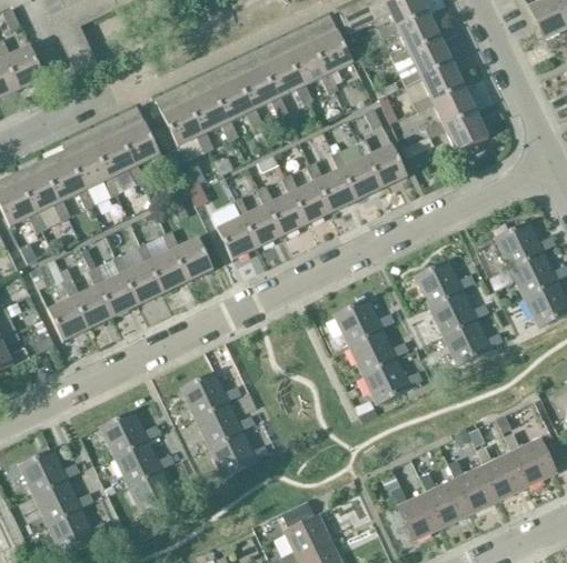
[(394,20),(397,27),(430,11),(425,0),(368,0),(342,12),(351,31),(390,12),(394,20)]
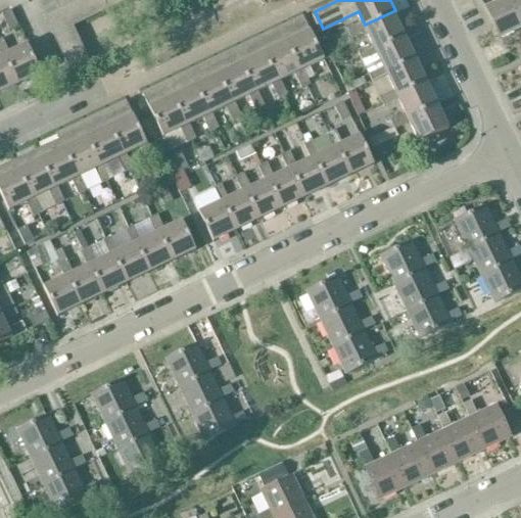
[(487,5),(502,35),(520,26),(520,13),(514,0),(498,0),(487,5)]
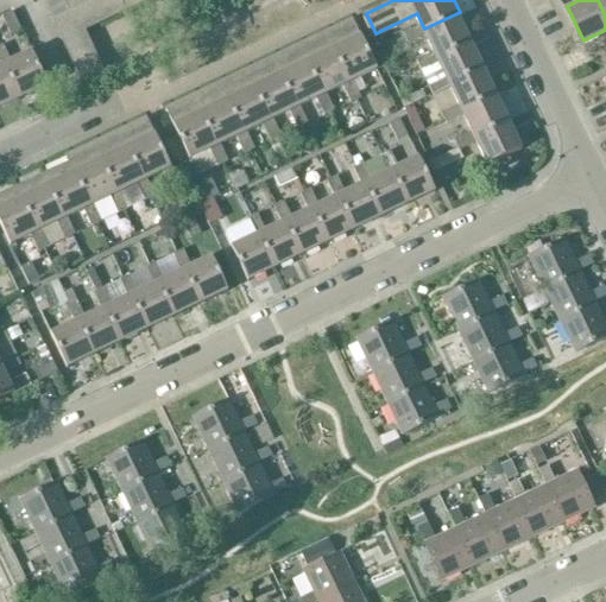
[(12,29),(23,24),(14,6),(4,11),(12,29)]
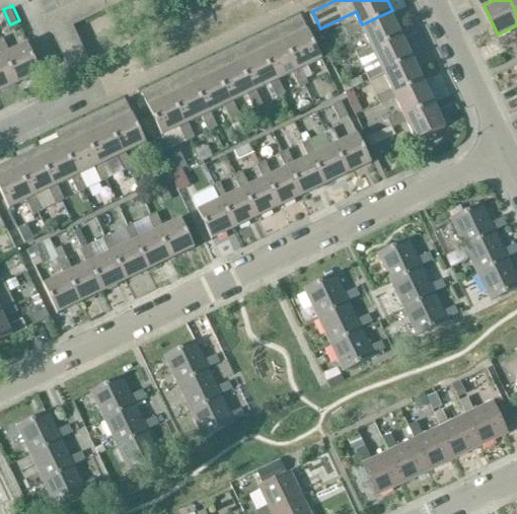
[(402,32),(392,10),(362,24),(359,18),(345,24),(350,33),(363,27),(370,42),(372,47),(402,32)]
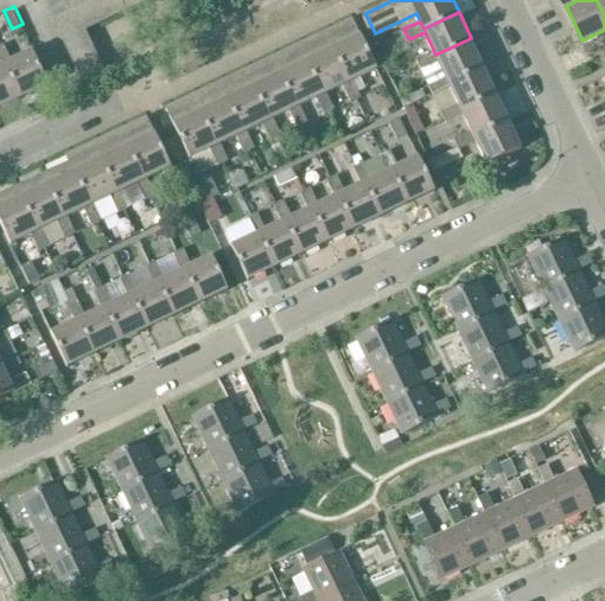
[(344,82),(351,98),(362,93),(354,77),(379,65),(362,31),(335,44),(351,78),(344,82)]
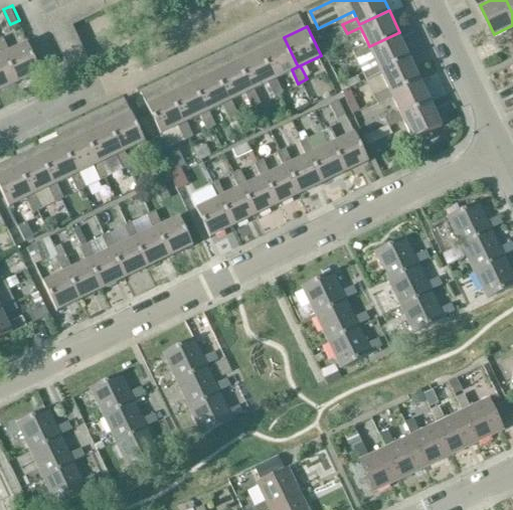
[(378,64),(380,69),(410,55),(399,32),(369,46),(367,41),(354,47),(358,56),(371,50),(378,64)]
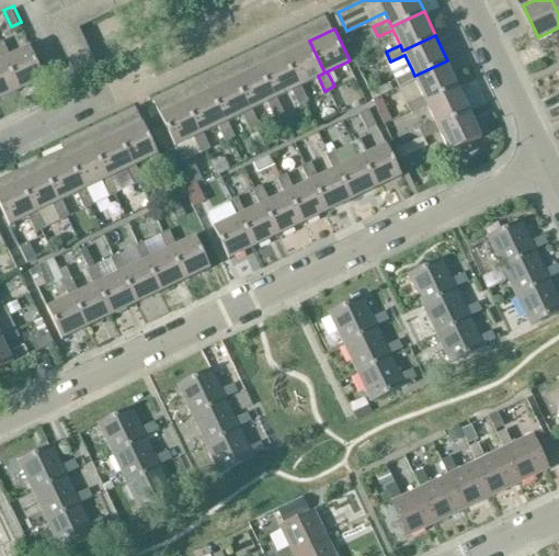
[(0,97),(21,88),(6,54),(9,50),(2,36),(0,37),(0,52),(2,56),(0,56),(0,97)]
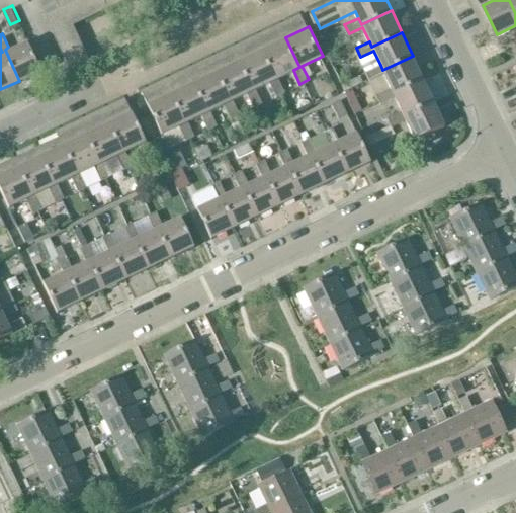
[(293,70),(299,67),(285,37),(263,49),(277,78),(270,81),(277,94),(285,90),(279,77),(293,70)]
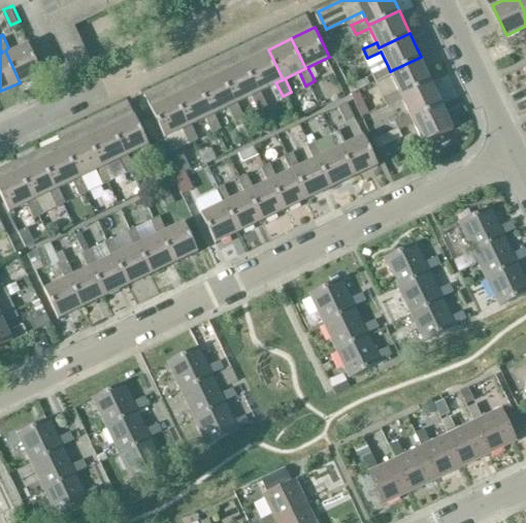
[(20,83),(43,71),(28,39),(8,47),(5,51),(20,83)]
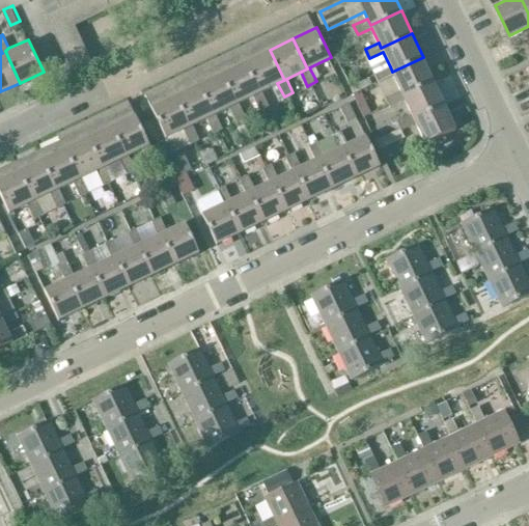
[(277,83),(284,80),(270,50),(246,60),(260,90),(254,93),(261,108),(270,104),(262,90),(277,83)]
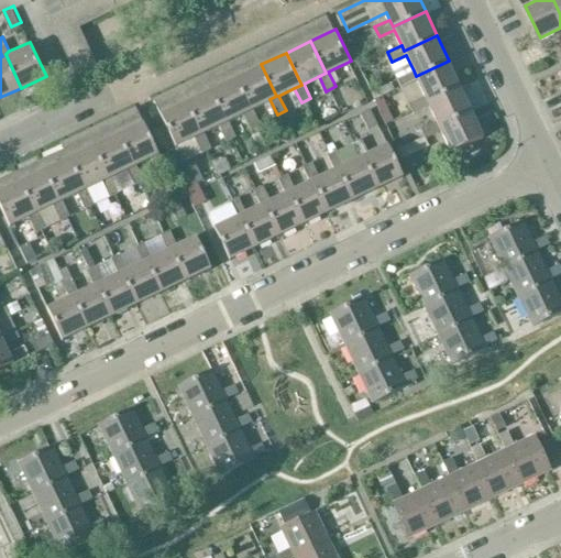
[(418,79),(425,95),(428,100),(461,85),(449,61),(416,76),(414,70),(398,77),(403,86),(418,79)]
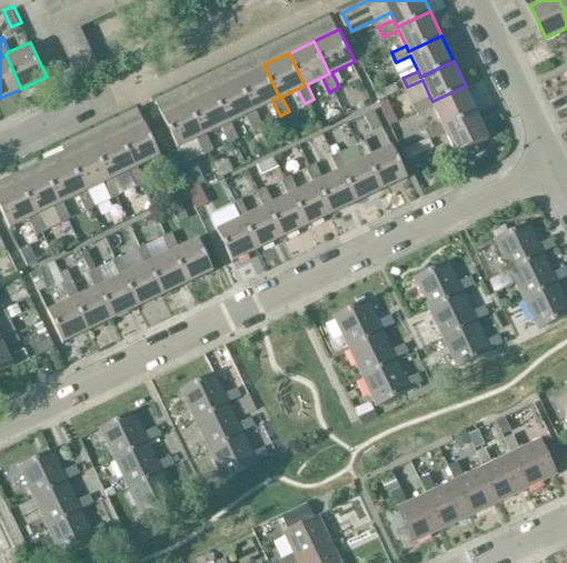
[(264,64),(239,77),(255,109),(248,112),(256,128),(264,123),(257,108),(272,100),(279,97),(264,64)]
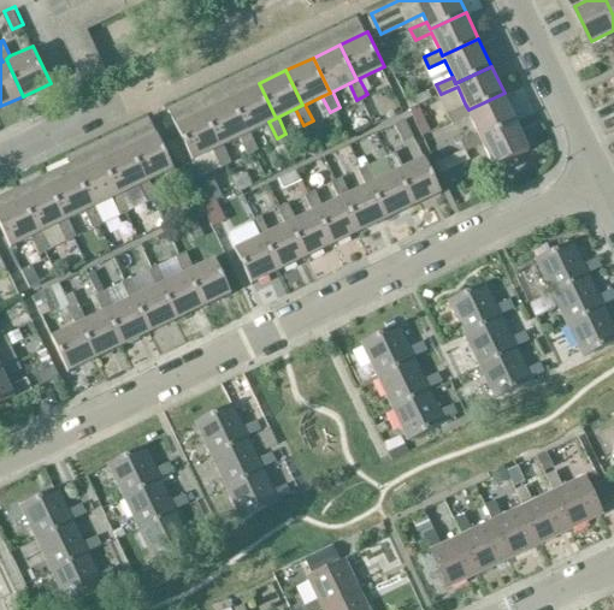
[(269,122),(276,118),(259,83),(231,96),(248,131),(241,135),(249,152),(259,147),(251,130),(269,122)]
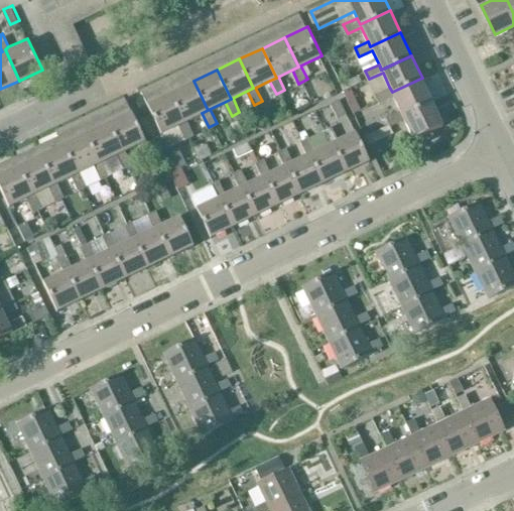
[(400,108),(403,115),(433,101),(422,78),(392,92),(389,87),(376,93),(380,101),(393,95),(400,108)]
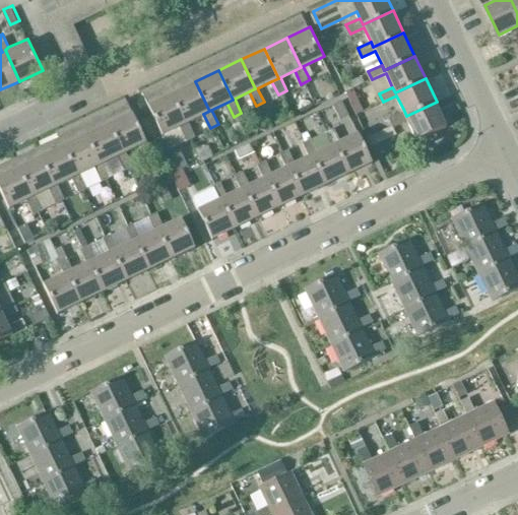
[(203,114),(209,111),(195,81),(173,92),(187,122),(181,125),(187,139),(195,135),(189,121),(203,114)]
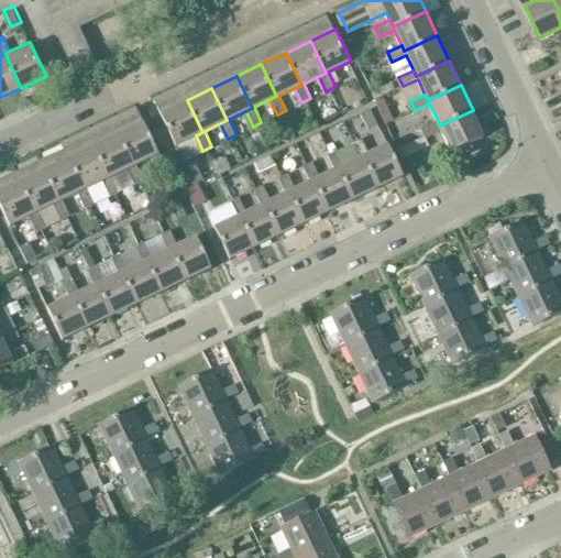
[(162,112),(177,144),(196,135),(202,132),(187,100),(162,112)]
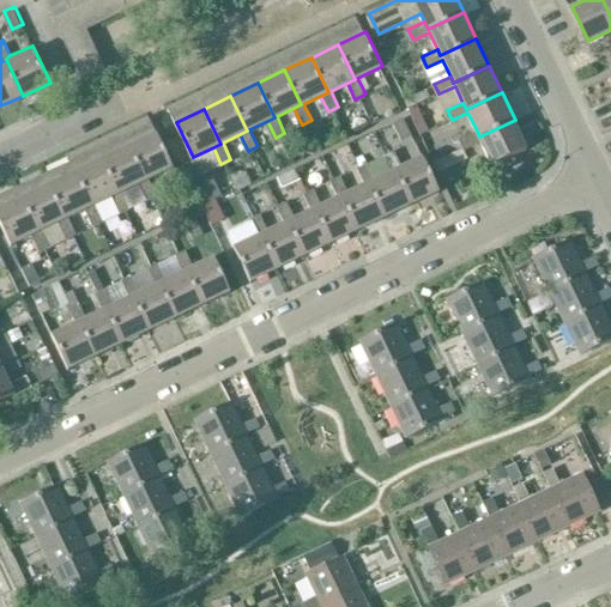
[(405,116),(394,121),(403,140),(415,135),(405,116)]
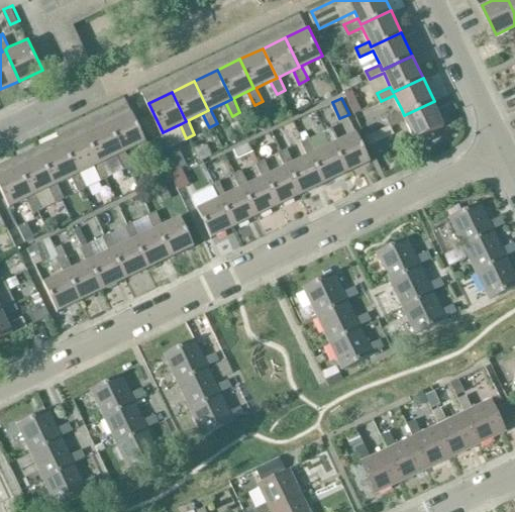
[(445,123),(434,101),(404,115),(401,108),(387,115),(392,124),(405,118),(414,137),(445,123)]
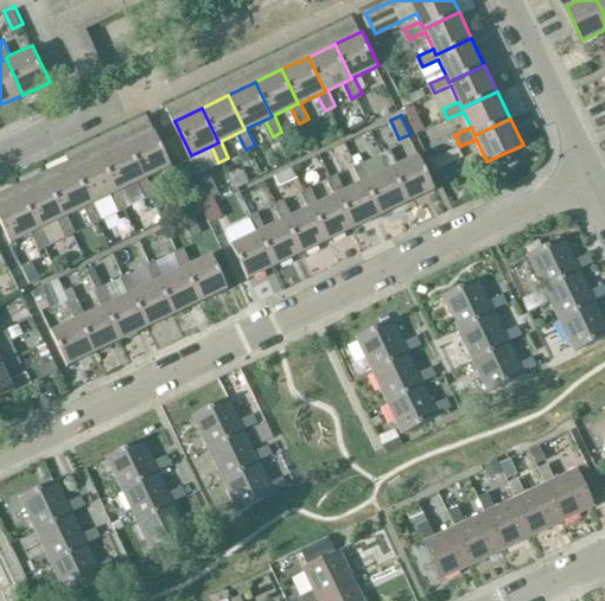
[(155,129),(129,142),(145,177),(139,179),(146,196),(157,191),(148,174),(172,164),(155,129)]
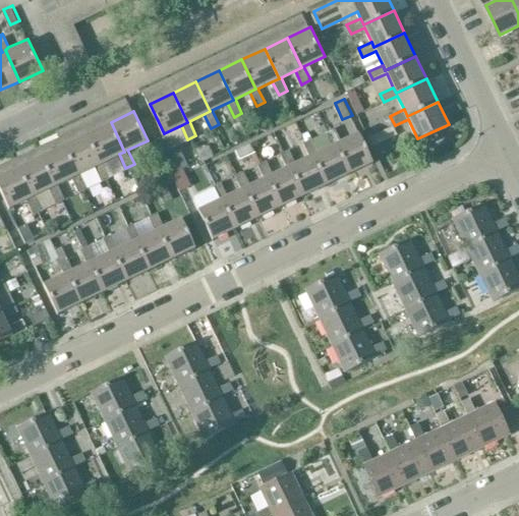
[(119,154),(124,152),(111,122),(88,133),(102,162),(97,165),(103,179),(111,175),(105,161),(119,154)]
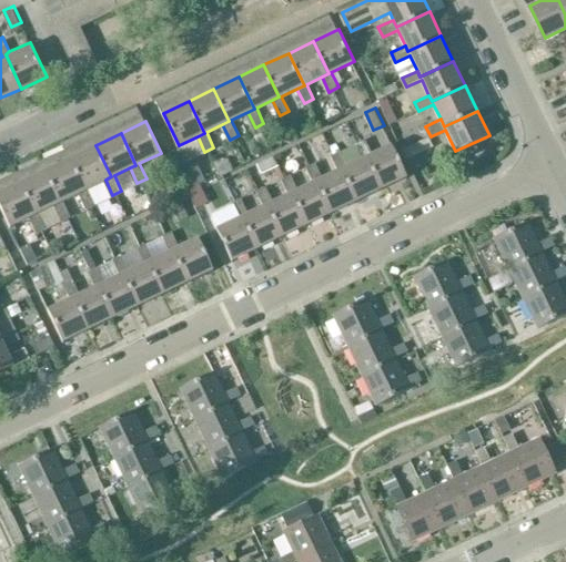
[(359,141),(365,155),(349,163),(343,167),(359,198),(383,187),(367,154),(374,152),(366,136),(359,141)]
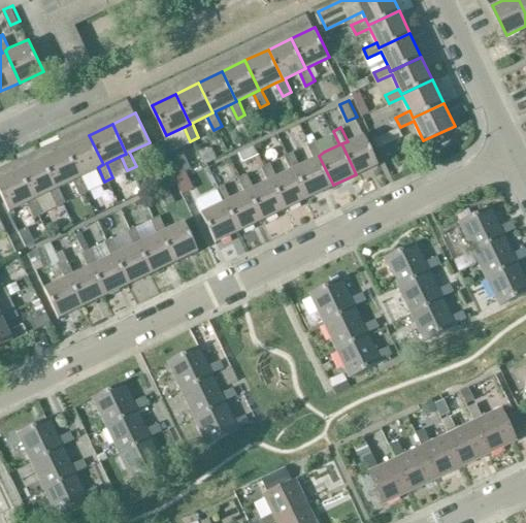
[(348,141),(341,143),(356,174),(379,163),(365,133),(348,141)]
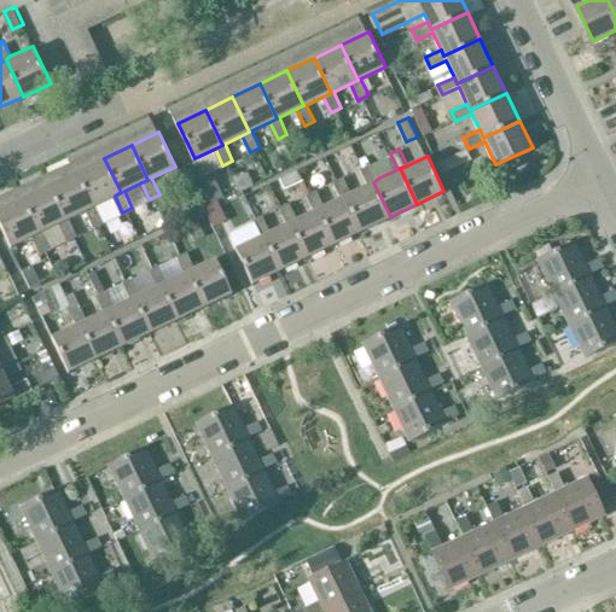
[(115,196),(121,192),(104,158),(77,170),(93,205),(87,209),(94,226),(105,221),(97,204),(115,196)]
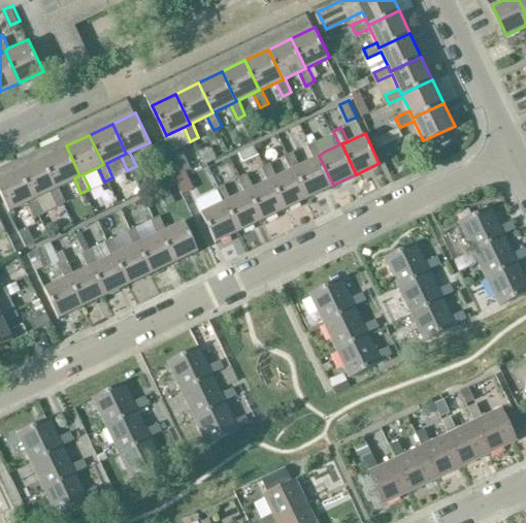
[(301,163),(295,166),(309,196),(333,185),(319,156),(324,152),(318,138),(308,142),(316,157),(301,163)]
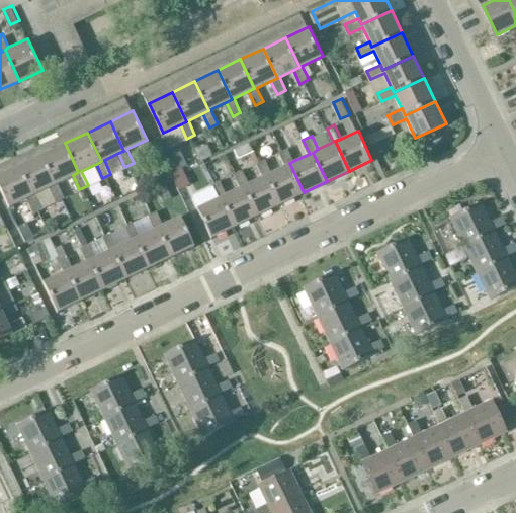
[(73,175),(78,172),(65,143),(41,154),(56,183),(50,186),(56,199),(65,195),(59,182),(73,175)]
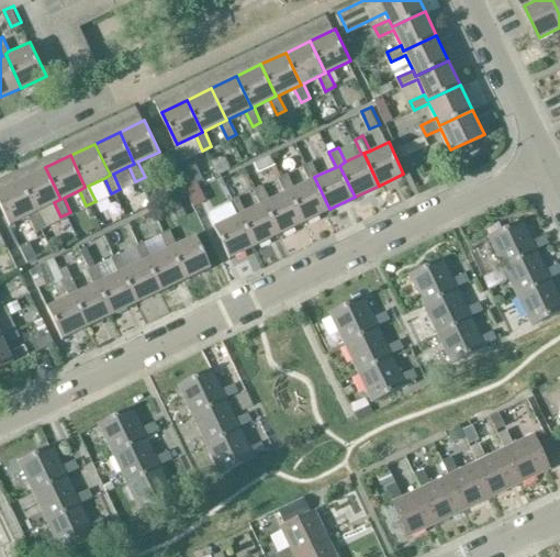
[(219,155),(212,158),(219,173),(222,171),(232,166),(227,157),(219,155)]
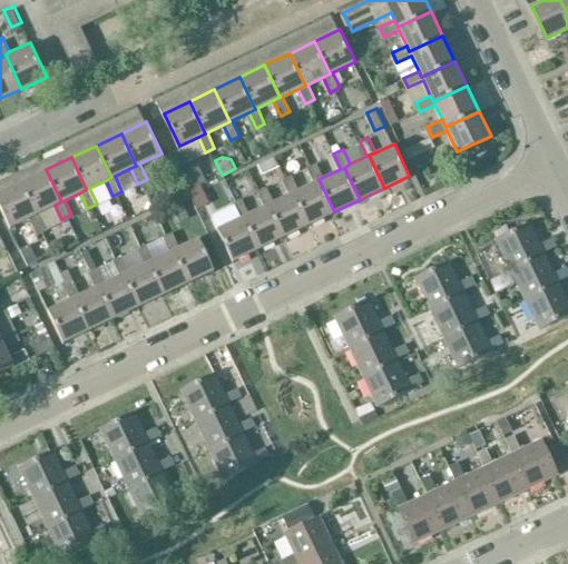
[(301,188),(294,191),(310,224),(334,211),(319,179),(325,176),(317,160),(310,165),(316,180),(301,188)]
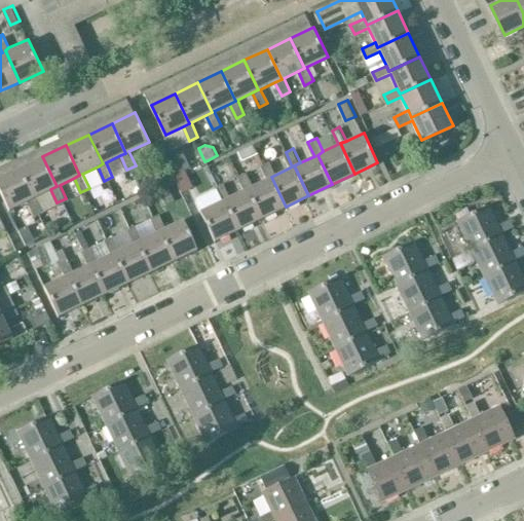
[(184,149),(175,154),(183,171),(192,165),(184,149)]
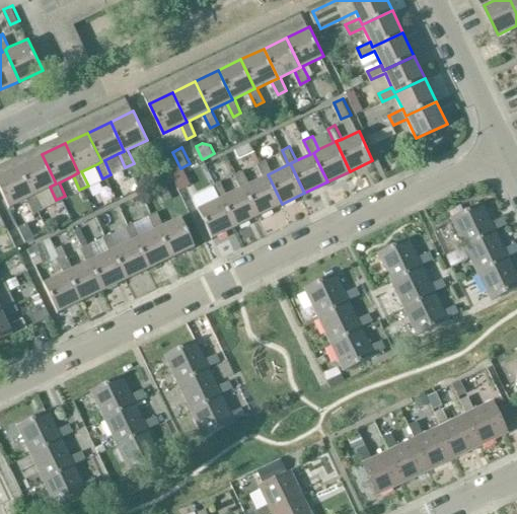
[(43,207),(35,193),(50,187),(56,184),(42,154),(19,165),(32,195),(27,197),(33,211),(43,207)]
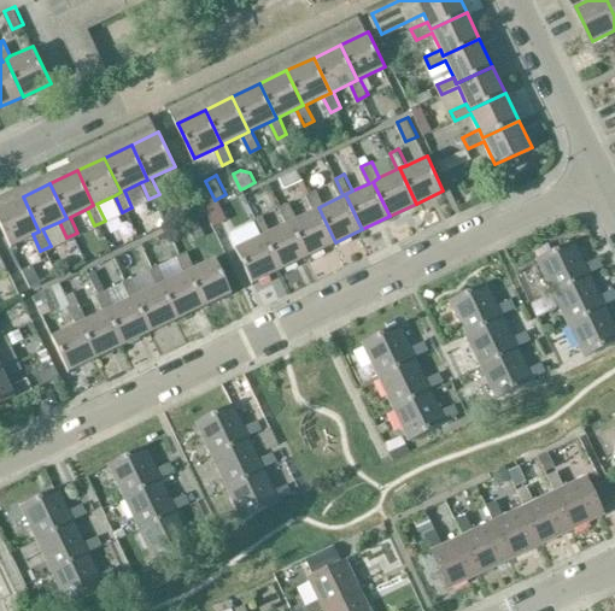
[(315,209),(299,217),(291,221),(308,256),(335,242),(318,207),(326,204),(318,187),(308,192),(315,209)]
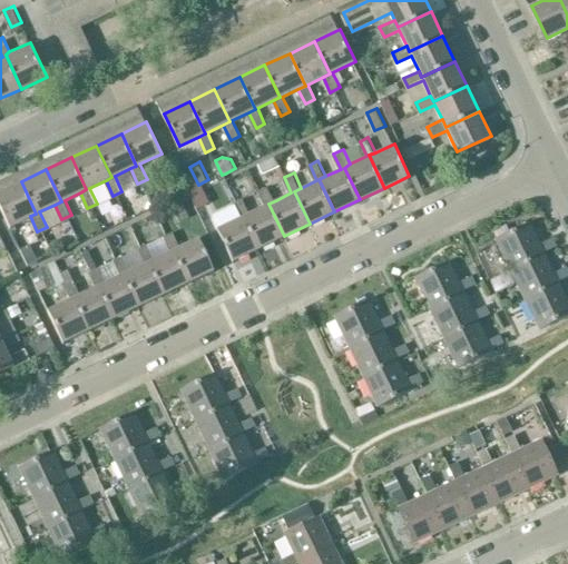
[(30,216),(36,214),(21,181),(0,190),(0,201),(11,225),(30,216)]
